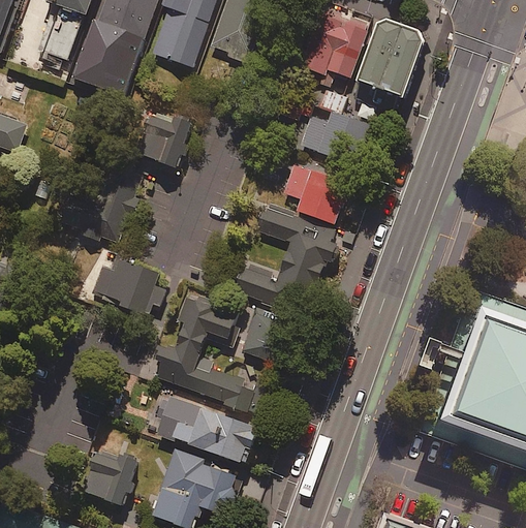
[(0,36),(13,0),(0,0),(0,36)]
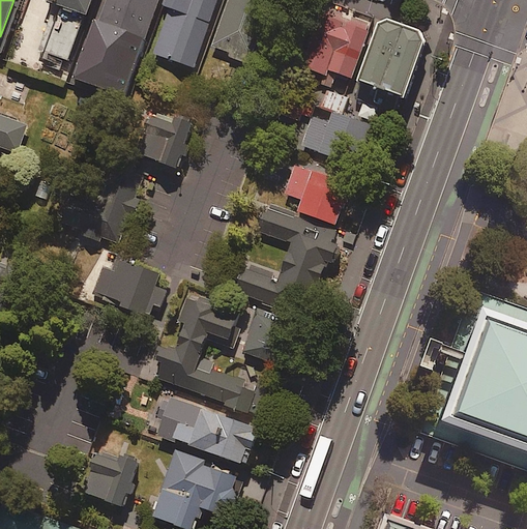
[(91,0),(48,0),(87,13),(91,0)]
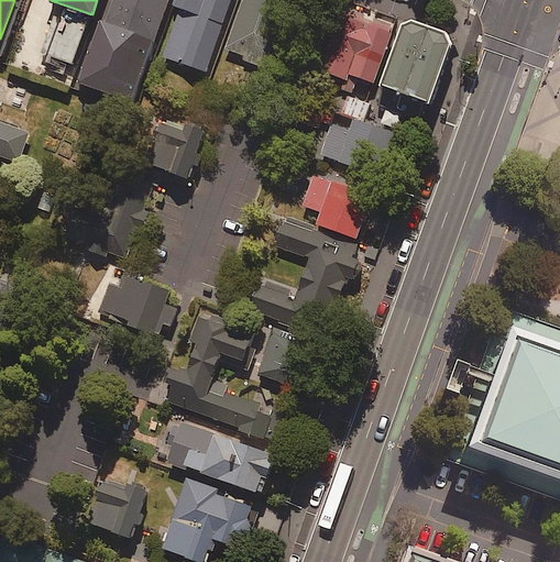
[(167,0),(112,0),(102,26),(151,44),(167,0)]
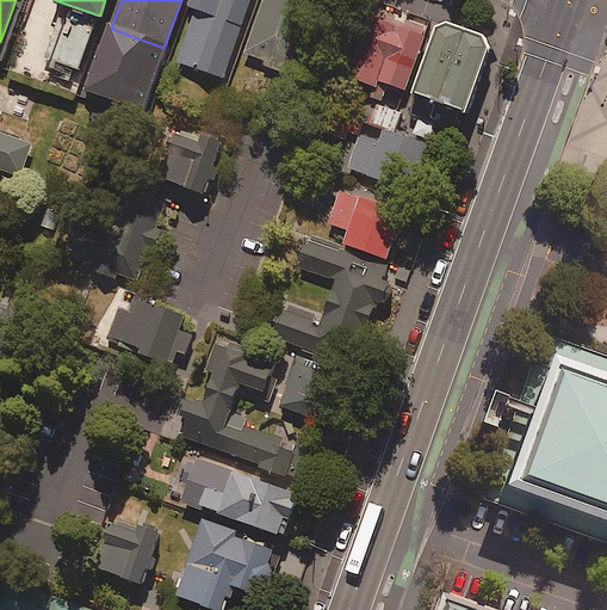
[(248,0),(189,0),(187,7),(193,10),(175,61),(222,78),(248,0)]
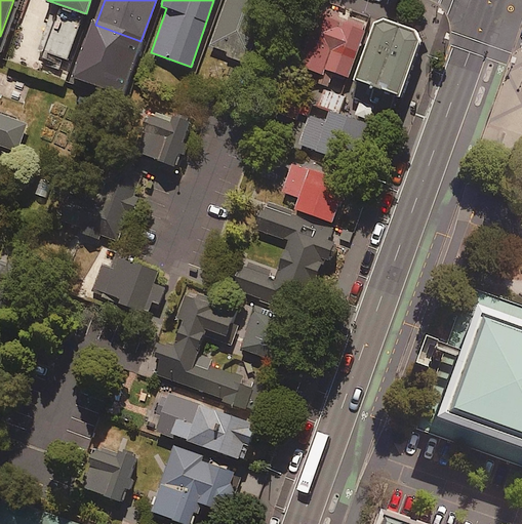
[(269,0),(225,0),(207,49),(246,64),(269,0)]
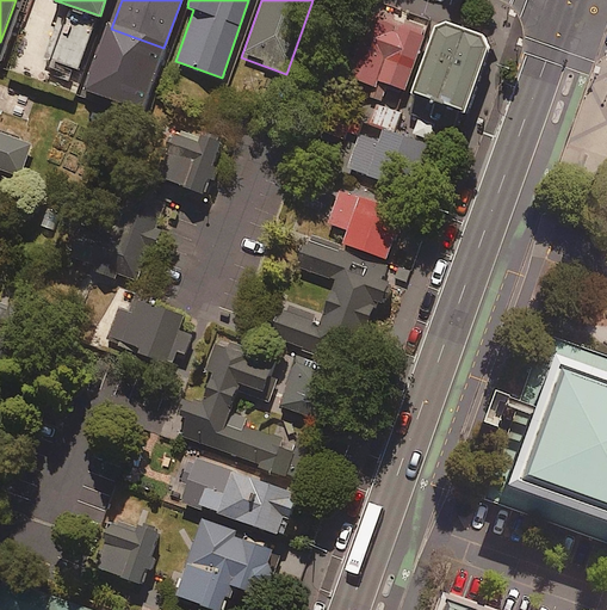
[(350,76),(370,84),(365,98),(382,104),(386,88),(403,94),(425,26),(372,8),(350,76)]
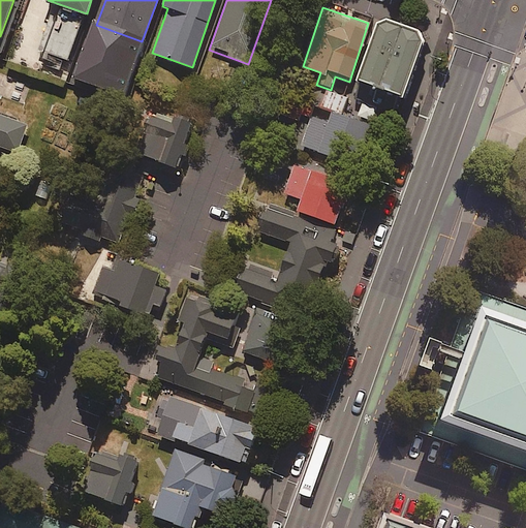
[(80,21),(59,12),(44,52),(66,59),(80,21)]
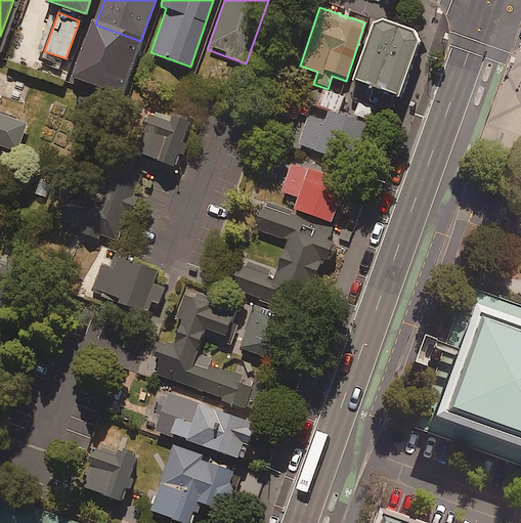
[(427,32),(383,16),(356,89),(400,105),(427,32)]
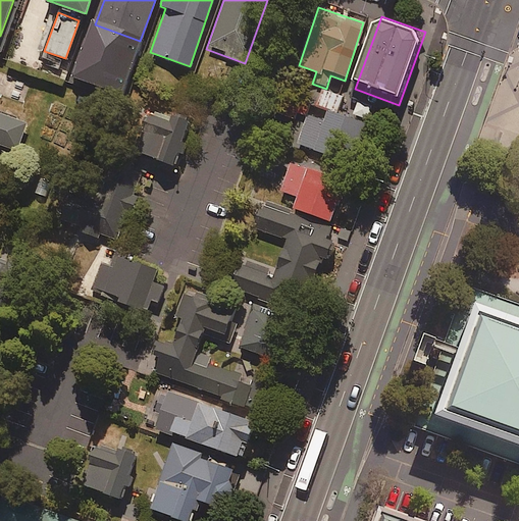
[(94,57),(76,52),(66,81),(85,87),(94,57)]
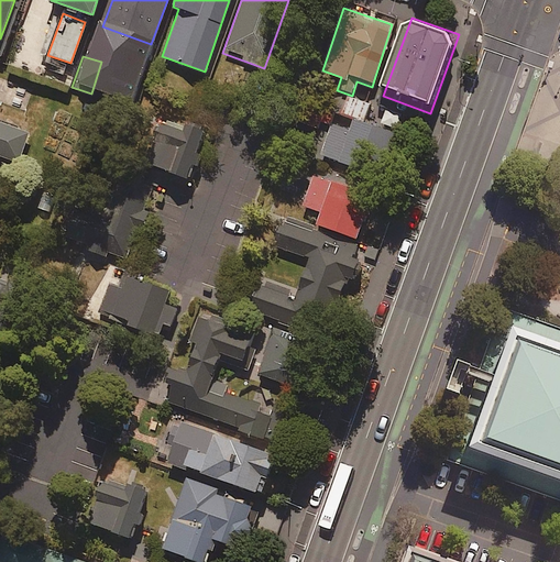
[(352,119),(362,122),(368,105),(341,95),(335,113),(352,119)]
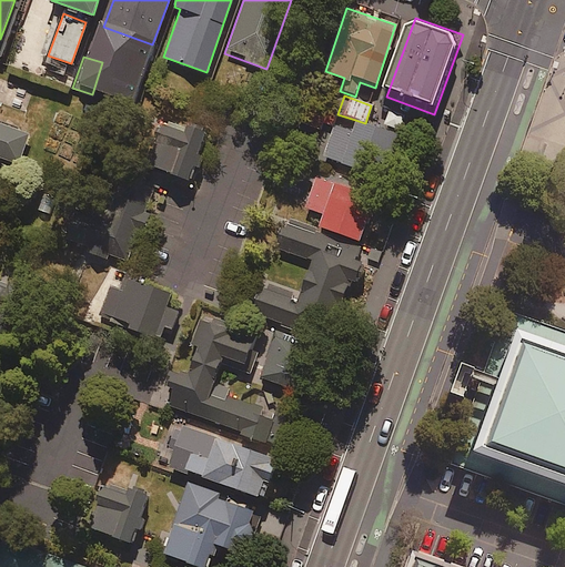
[(310,101),(301,124),(318,131),(321,123),(330,127),(335,111),(310,101)]
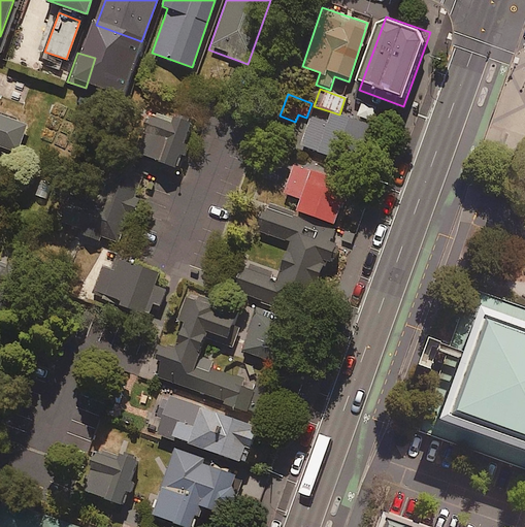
[(174,168),(192,122),(148,106),(131,152),(174,168)]
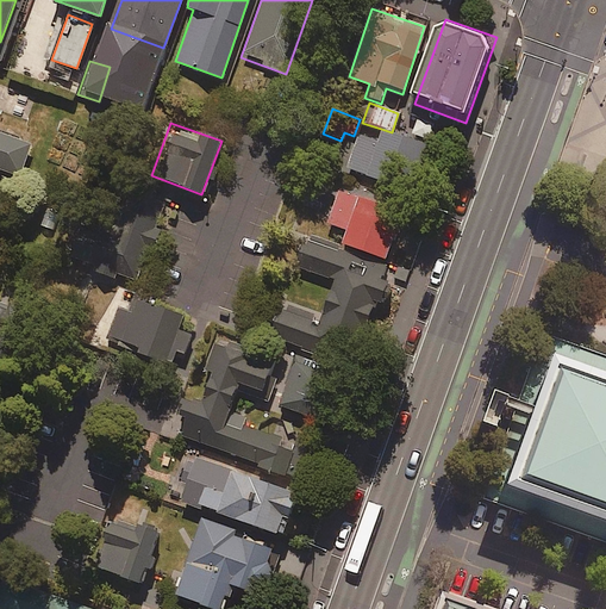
[(392,132),(381,129),(378,140),(358,132),(347,168),(389,184),(398,157),(425,167),(431,147),(392,132)]
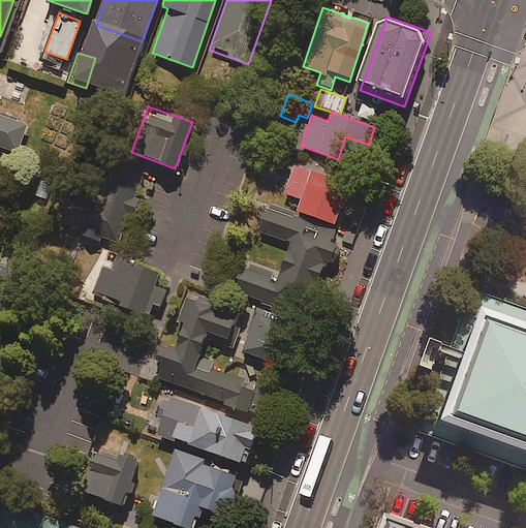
[(25,127),(0,116),(0,145),(14,152),(25,127)]
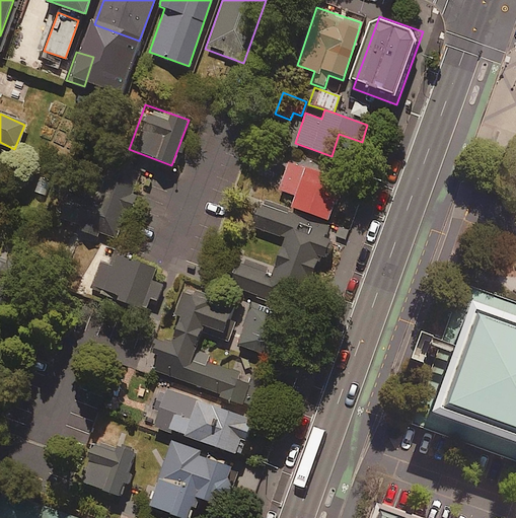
[(342,175),(288,158),(279,190),(295,196),(292,208),(327,219),(342,175)]
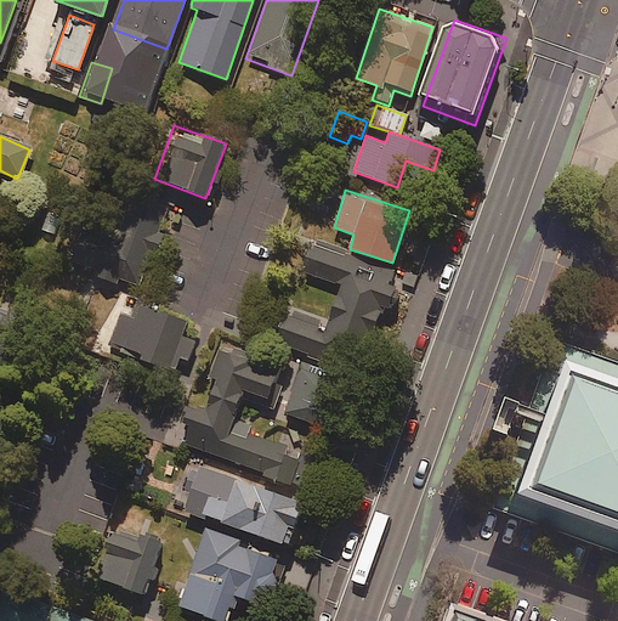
[(396,274),(311,243),(301,272),(342,287),(329,326),(288,310),(276,343),(359,373),(396,274)]
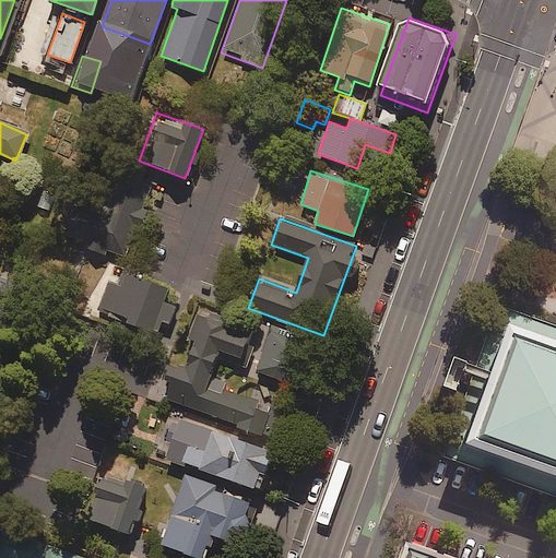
[(168,289),(126,274),(110,315),(157,332),(161,323),(167,325),(175,305),(164,300),(168,289)]
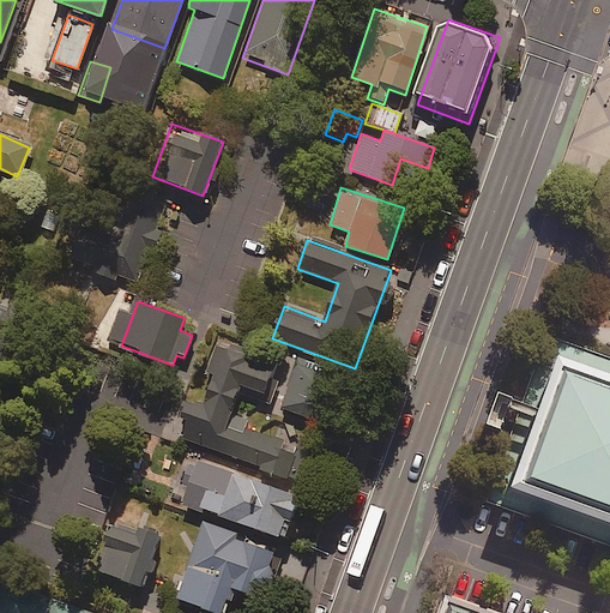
[(16,313),(0,308),(0,355),(2,356),(16,313)]
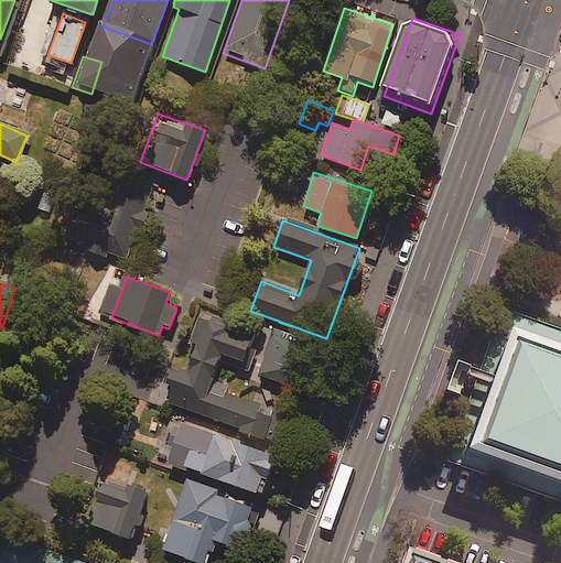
[(560,328),(495,307),(440,462),(560,505),(560,328)]
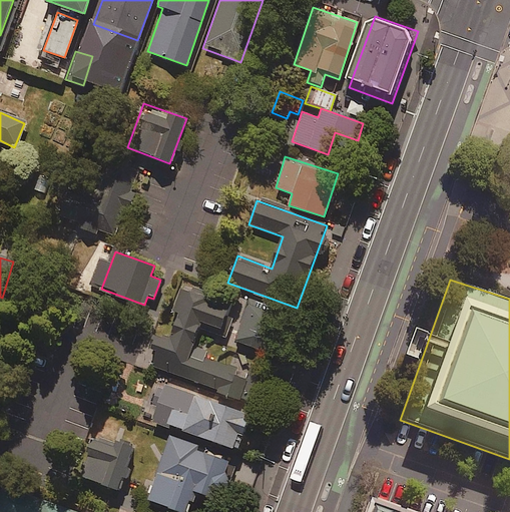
[(252,402),(264,374),(245,367),(243,373),(191,354),(200,330),(224,339),(228,330),(222,328),(229,309),(210,302),(213,295),(182,283),(171,313),(178,316),(170,337),(163,334),(152,364),(217,389),(215,392),(238,401),(240,397),(252,402)]
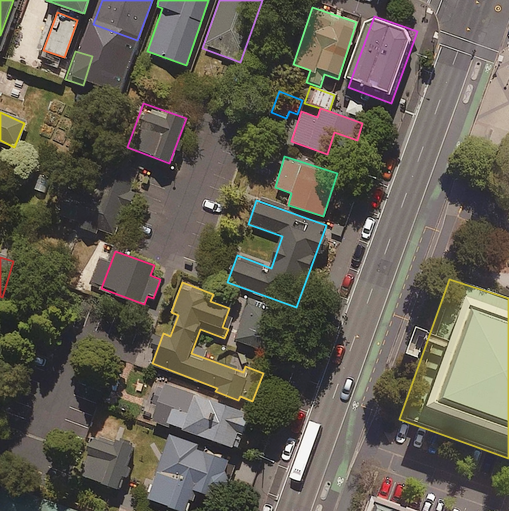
[(233,340),(271,354),(277,337),(266,333),(273,314),(246,305),(233,340)]
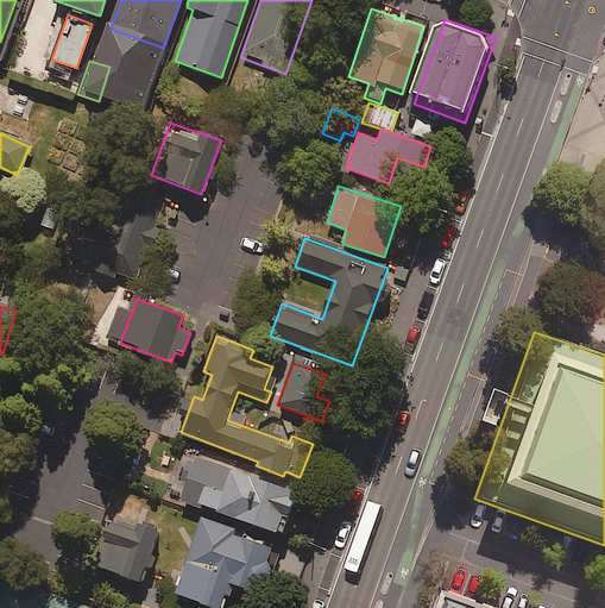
[(298,489),(193,456),(180,499),(284,532),(298,489)]
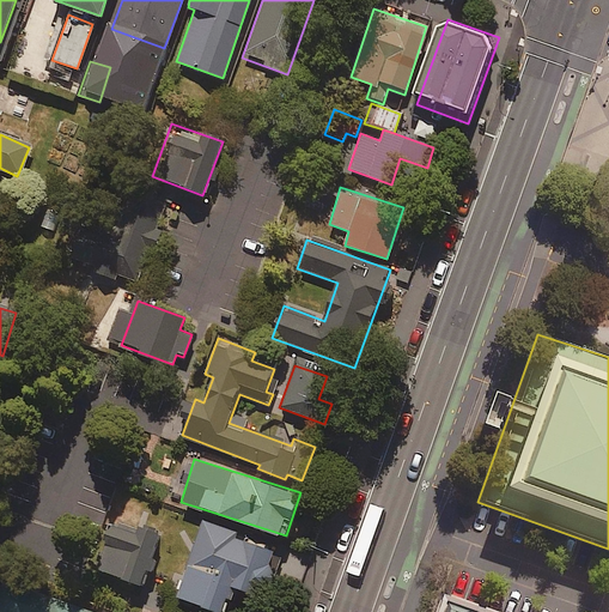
[(159,532),(139,525),(136,532),(109,522),(93,571),(141,587),(159,532)]
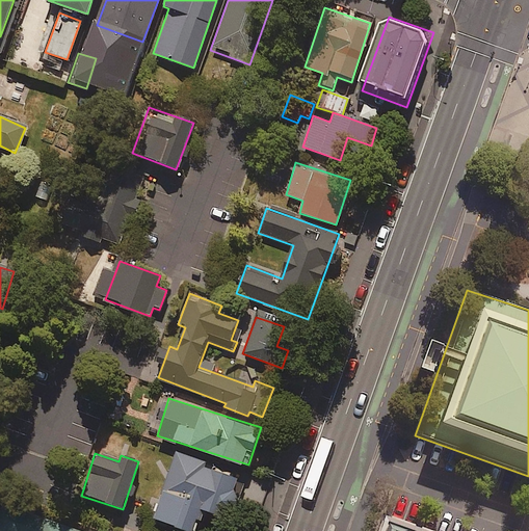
[(241,477),(177,454),(155,516),(193,530),(196,530),(205,508),(228,515),(241,477)]
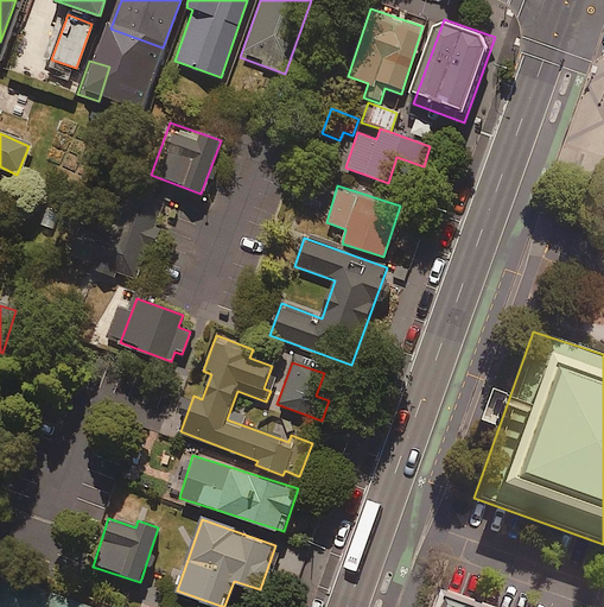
[(89,606),(2,575),(0,582),(0,606),(89,606)]
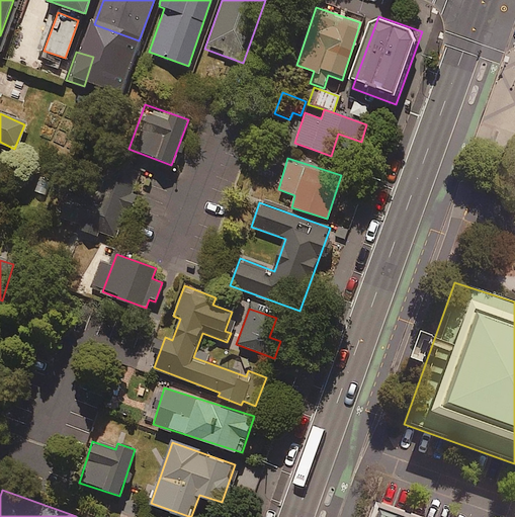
[(411,516),(375,504),(370,516),(411,516)]
